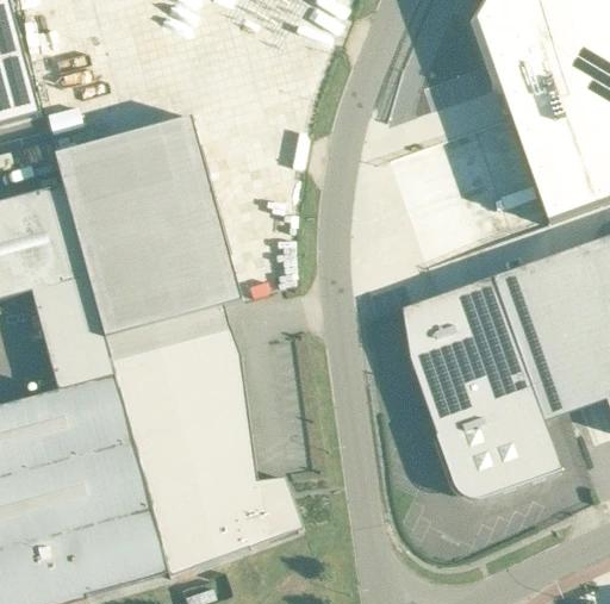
[(0,122),(42,111),(11,0),(0,0),(0,122)]
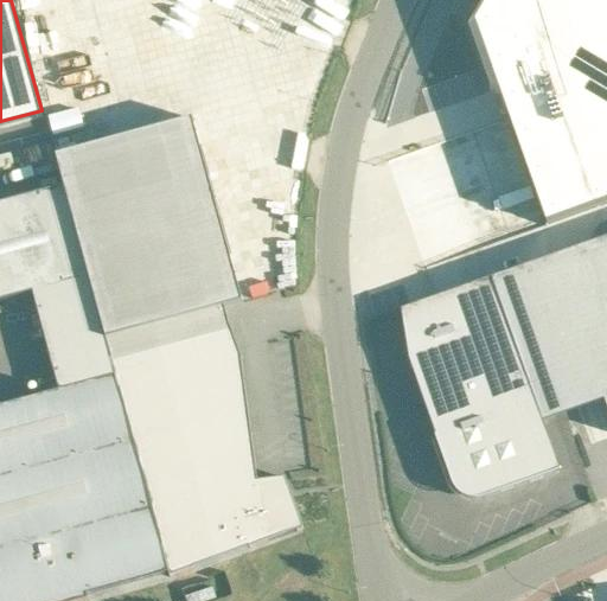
[(481,0),(468,23),(490,85),(498,83),(547,221),(606,198),(606,0),(481,0)]
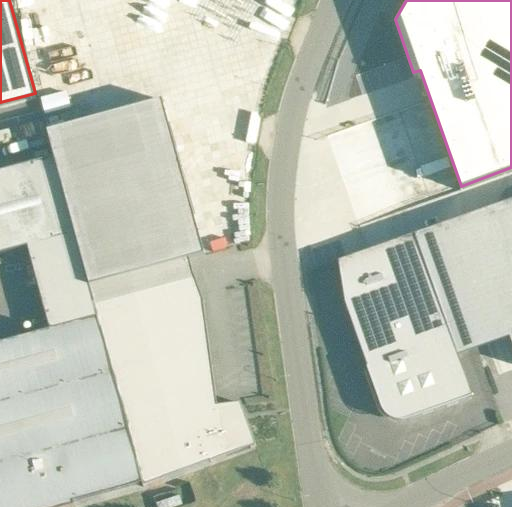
[(162,95),(46,127),(53,153),(88,281),(93,300),(97,312),(142,479),(143,483),(165,475),(164,474),(210,458),(226,452),(225,448),(247,440),(244,421),(248,419),(246,414),(243,414),(243,410),(245,410),(241,399),(218,402),(204,298),(195,272),(189,255),(204,251),(162,95)]
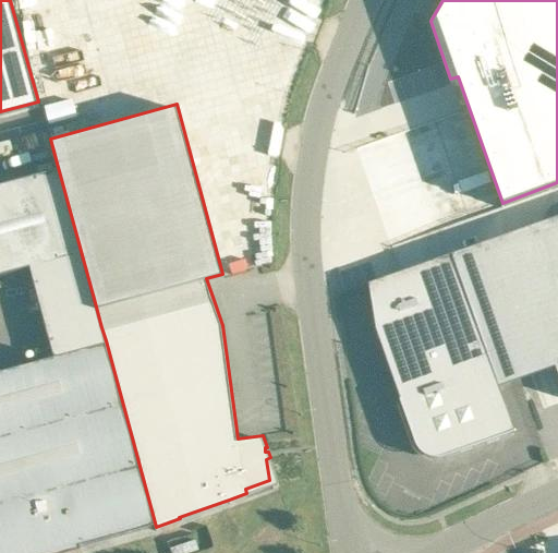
[(0,273),(29,265),(55,355),(106,340),(101,327),(96,307),(58,167),(0,182),(0,273)]
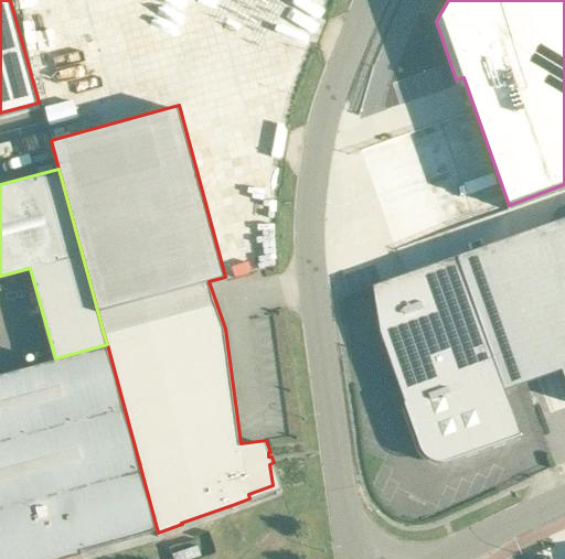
[(564,215),(458,254),(478,308),(533,288),(562,368),(564,377),(564,215)]
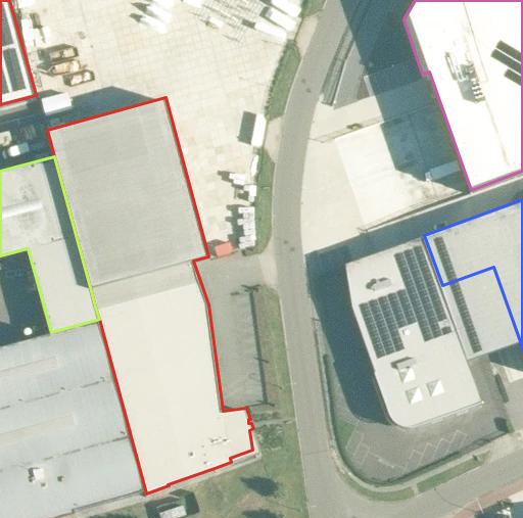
[(424,235),(345,263),(352,305),(375,371),(389,412),(391,415),(393,418),(395,420),(397,422),(400,424),(403,425),(407,426),(410,426),(413,426),(416,425),(483,402),(442,285),(424,235)]
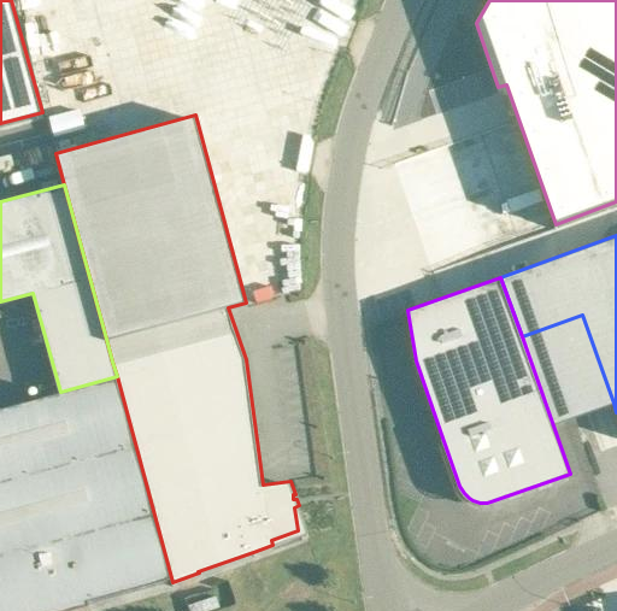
[(60,392),(0,407),(0,610),(65,610),(89,605),(88,600),(171,577),(117,376),(60,392)]
